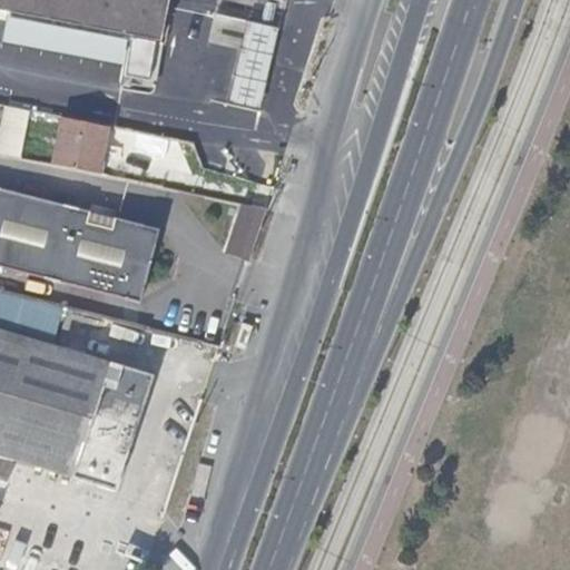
[(159,40),(167,0),(0,0),(0,9),(27,15),(159,40)]
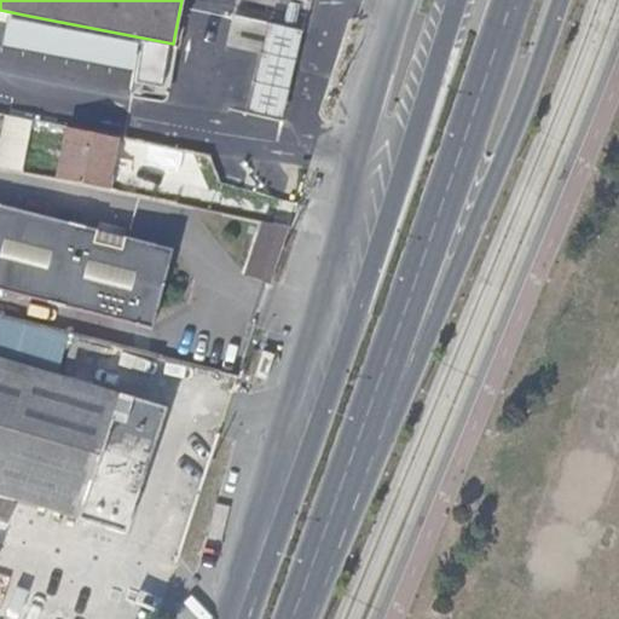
[(200,79),(206,50),(173,44),(29,16),(23,45),(200,79)]
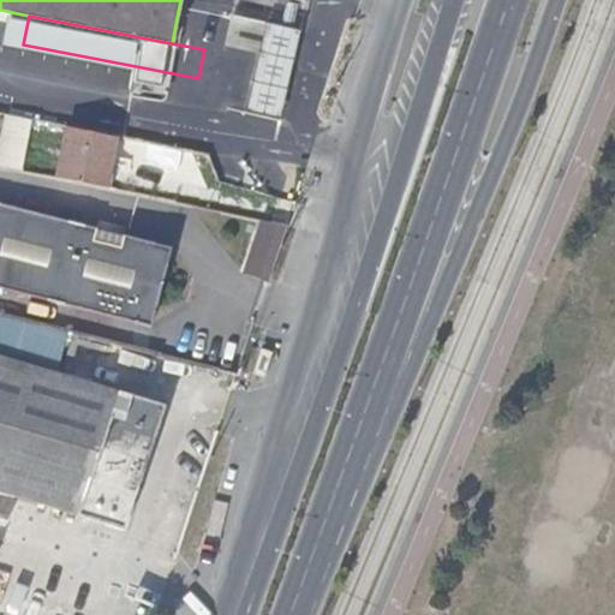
[(330,93),(346,47),(316,37),(300,83),(330,93)]
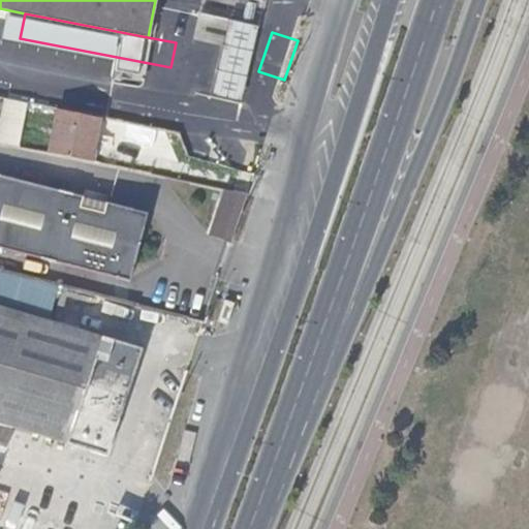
[(0,142),(19,147),(28,102),(4,97),(0,119),(0,142)]
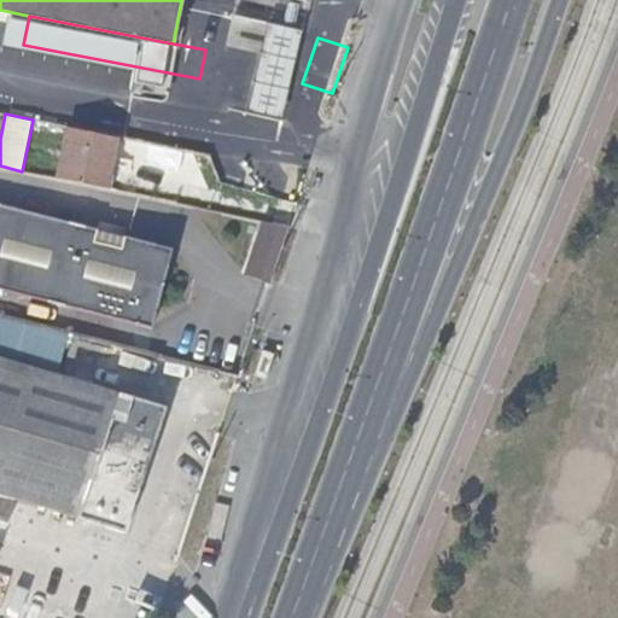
[(105,188),(116,136),(68,127),(58,179),(105,188)]
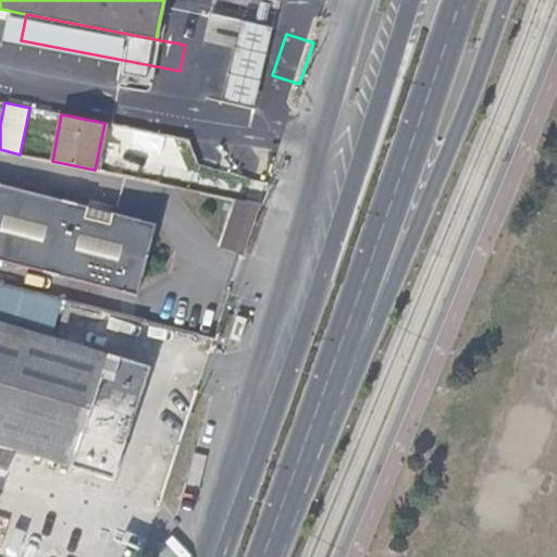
[(155,224),(0,184),(0,261),(137,296),(155,224)]
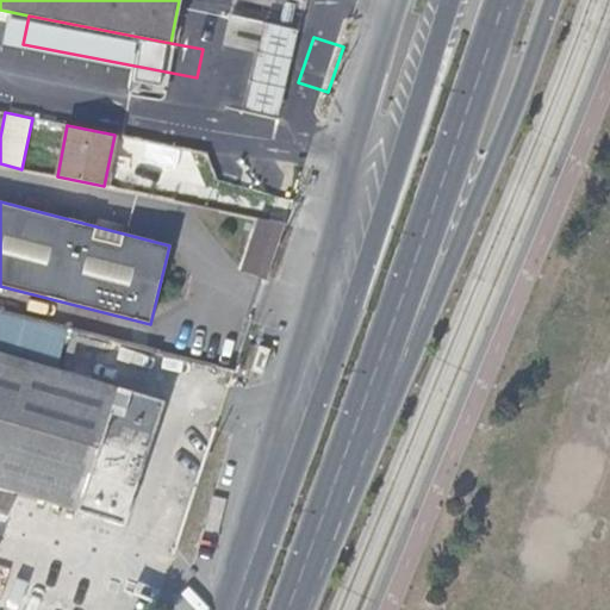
[(266,281),(285,223),(261,218),(243,275),(266,281)]
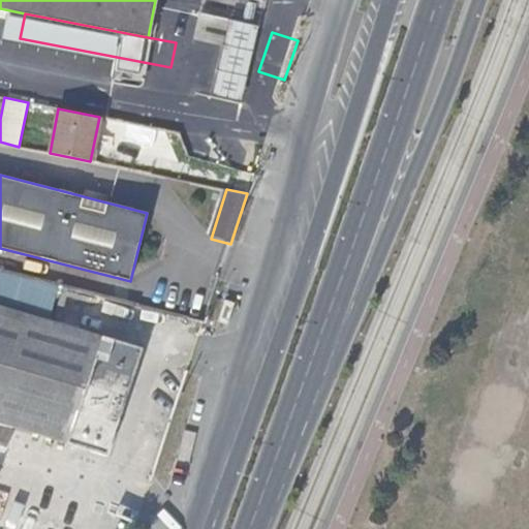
[(0,307),(45,321),(57,284),(43,281),(0,269),(0,307)]
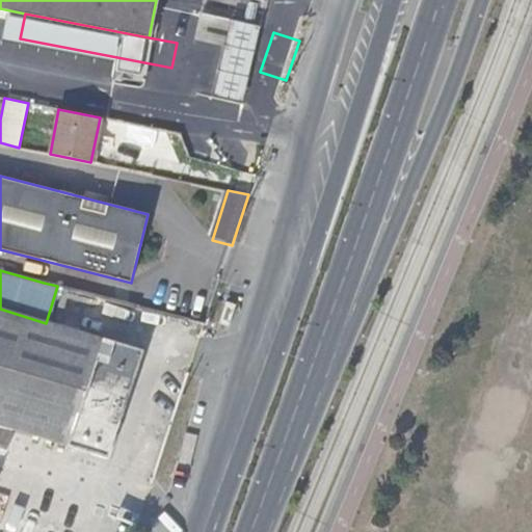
[(46,323),(0,309),(0,424),(108,457),(141,350),(104,339),(103,341),(46,323)]
